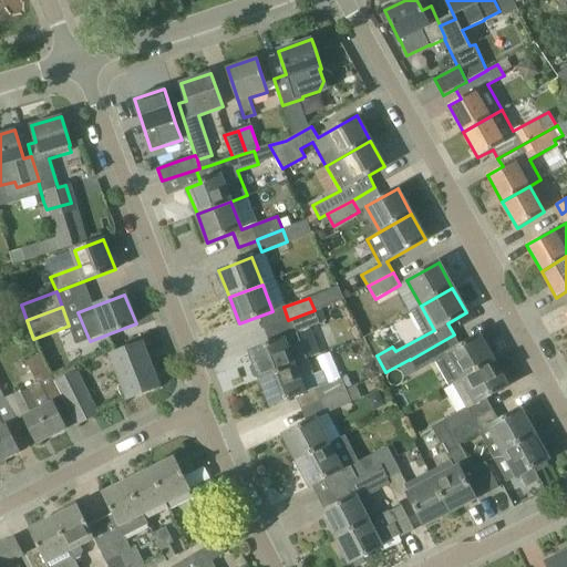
[(319,325),(315,310),(288,320),(295,334),(250,352),(255,363),(251,364),(250,369),(254,377),(257,378),(260,377),(260,379),(308,360),(298,332),(319,325)]
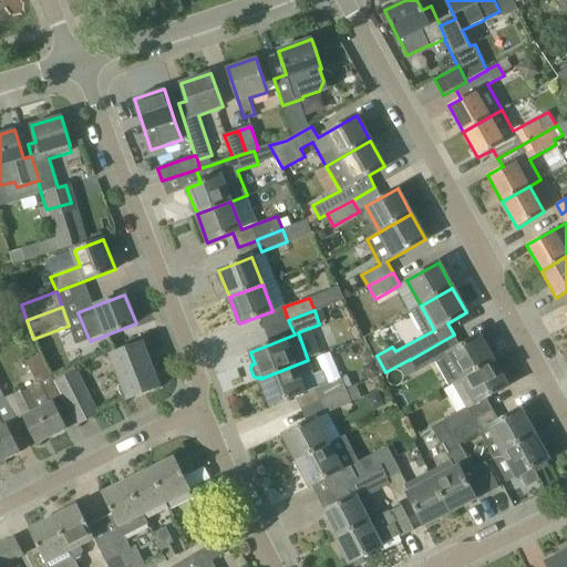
[(460,346),(454,334),(410,360),(416,371),(440,358),(447,353),(462,379),(494,361),(480,336),(460,346)]
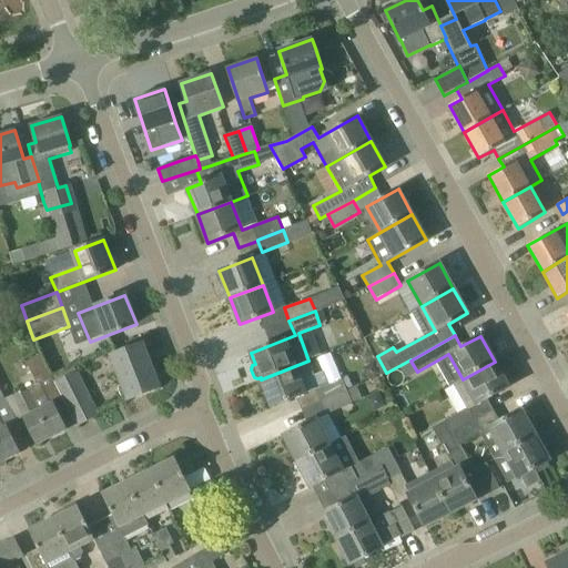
[(110,356),(127,399),(160,387),(143,343),(110,356)]
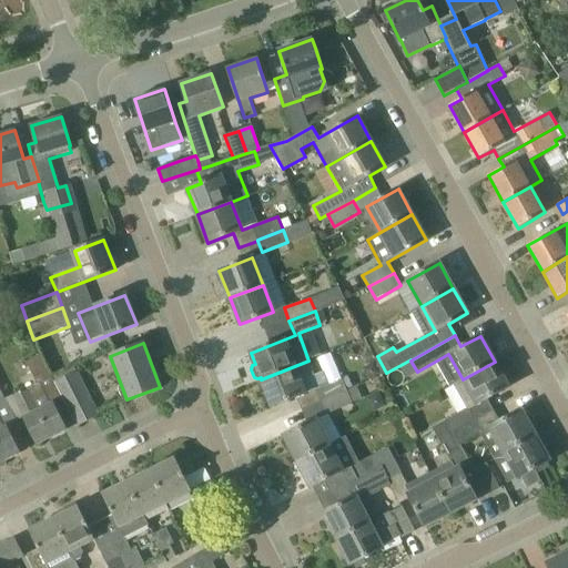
[(37,384),(40,382),(51,376),(41,355),(26,362),(37,384)]
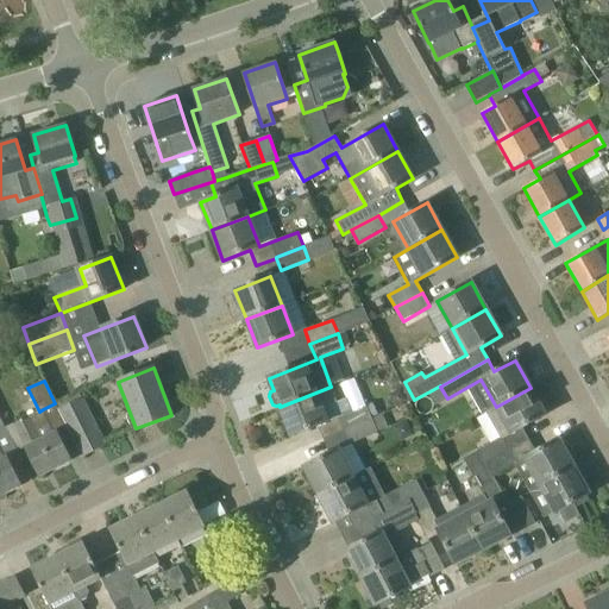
[(337,402),(331,387),(280,407),(292,435),(318,426),(322,439),(344,431),(372,420),(366,405),(351,410),(346,399),(337,402)]
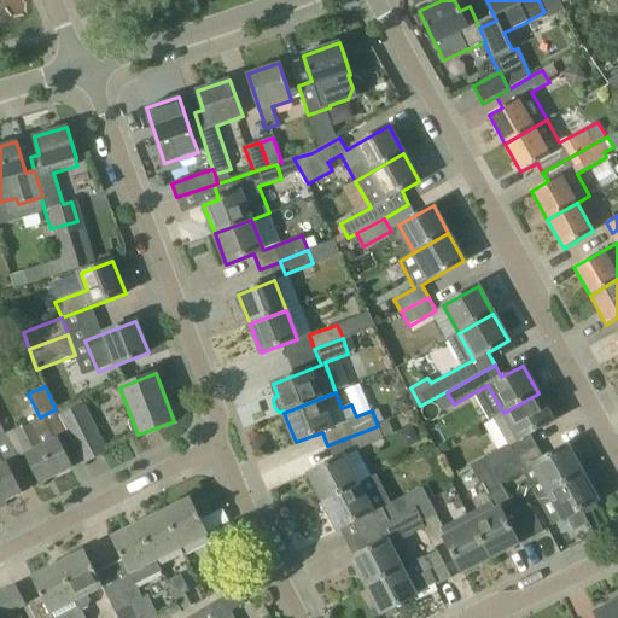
[(494,472),(537,448),(530,435),(553,421),(538,394),(503,413),(518,439),(485,458),(494,472)]
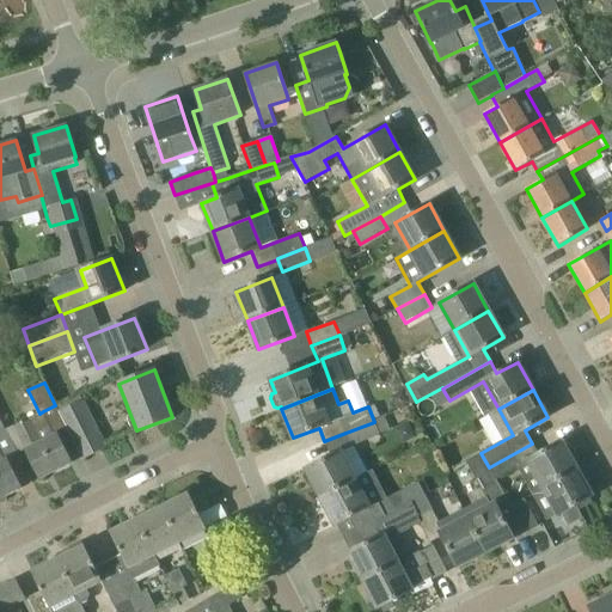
[(59,411),(67,429),(81,458),(105,446),(83,399),(59,411)]
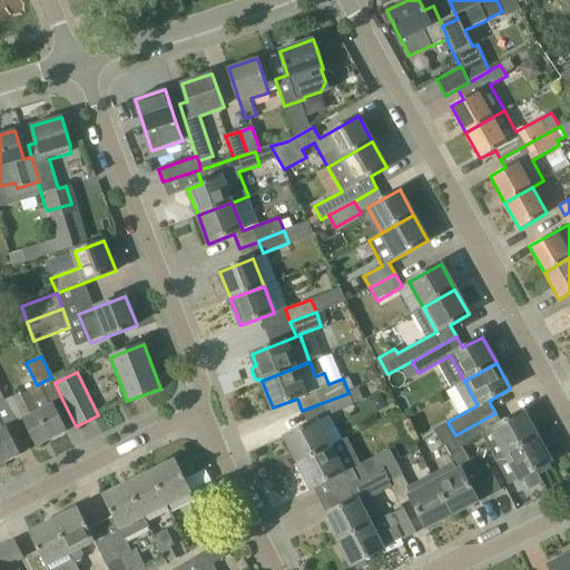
[(40,383),(37,385),(15,396),(26,418),(23,419),(38,446),(67,432),(52,404),(51,404),(40,383)]
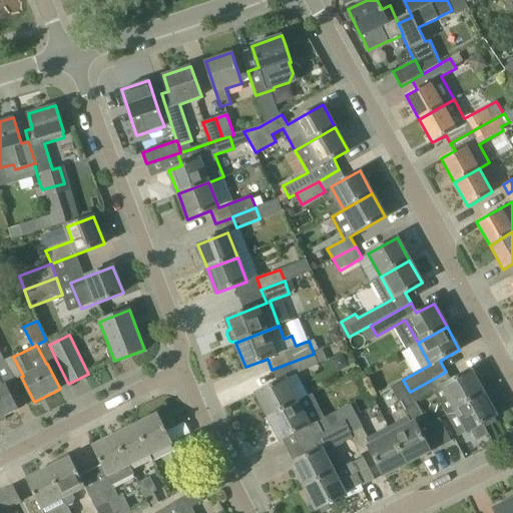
[(0,418),(18,409),(0,374),(0,363),(5,361),(0,351),(0,418)]
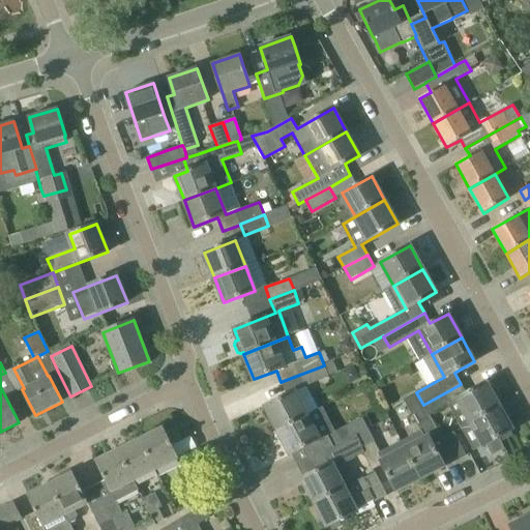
[(324,365),(299,375),(304,387),(329,378),(324,365)]
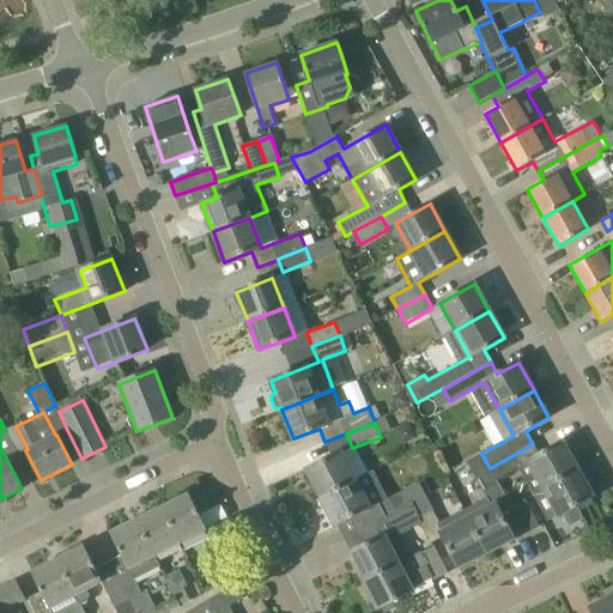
[(539,455),(533,444),(490,468),(496,479),(529,461),(544,489),(545,489),(578,469),(563,442),(539,455)]
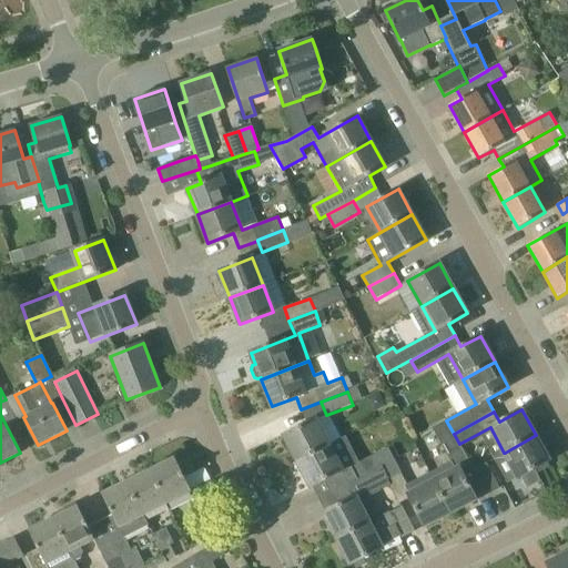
[(330,444),(316,418),(284,435),(297,460),(330,444)]
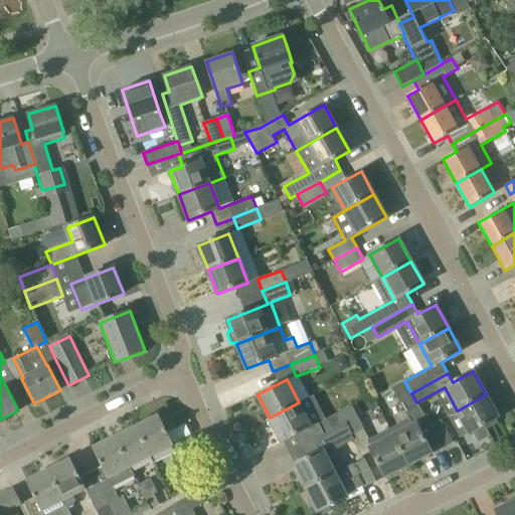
[(411,426),(393,436),(408,465),(432,453),(425,441),(435,437),(430,425),(416,402),(411,393),(404,381),(390,389),(411,426)]
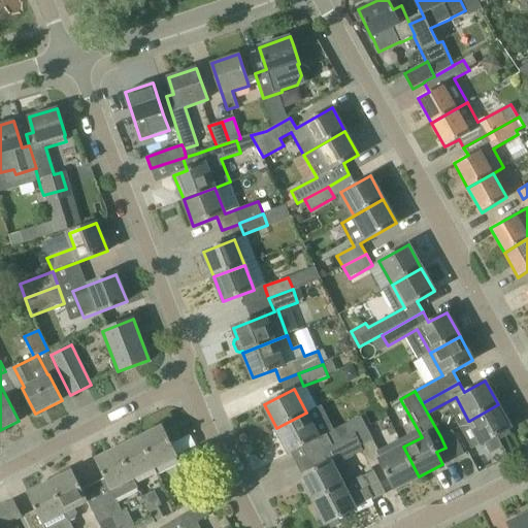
[(459,426),(459,427),(472,450),(510,428),(498,404),(469,421),(468,421),(459,426)]
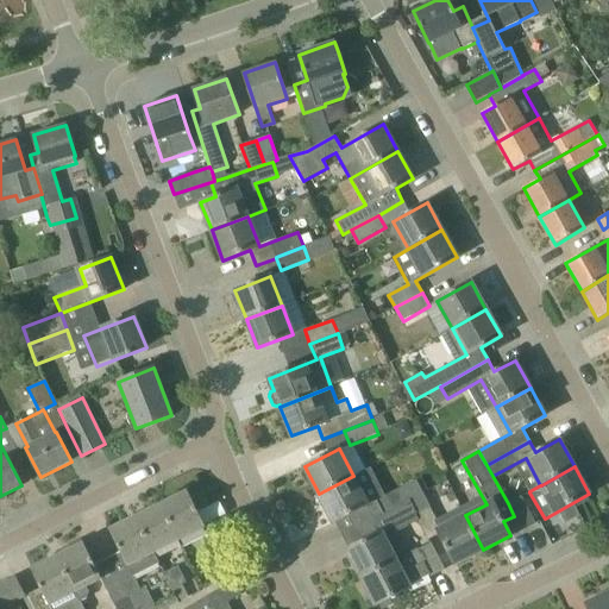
[(409,502),(403,488),(402,487),(384,496),(370,468),(353,476),(319,494),(333,522),(358,509),(365,523),(409,502)]
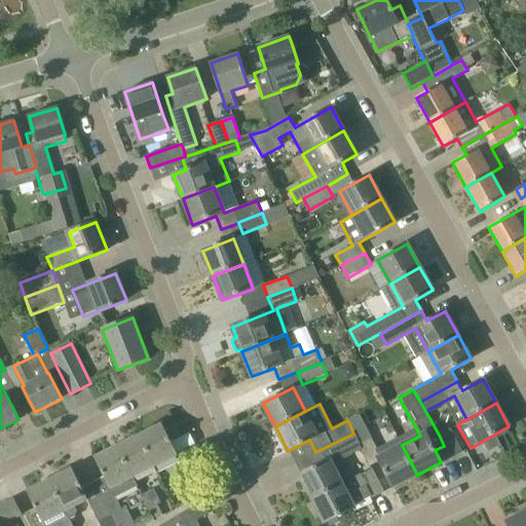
[(359,414),(347,420),(348,421),(353,434),(360,444),(371,438),(359,414)]
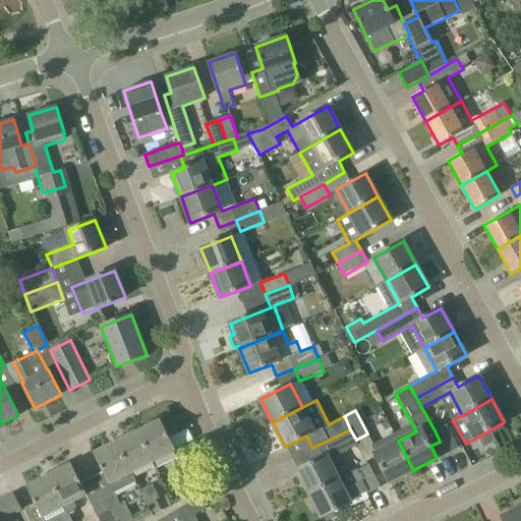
[(160,419),(137,430),(154,462),(176,451),(160,419)]
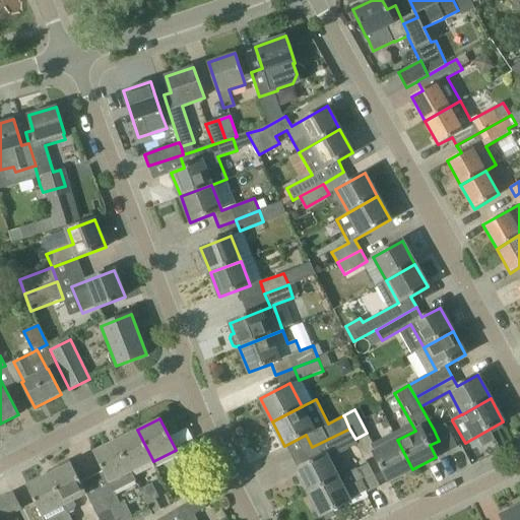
[(434,430),(439,441),(445,453),(457,447),(445,424),(434,430)]
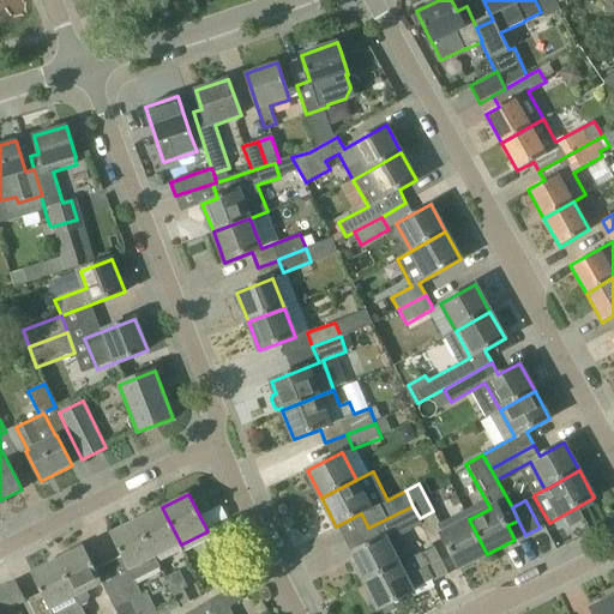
[(422,524),(420,518),(413,506),(368,528),(355,534),(363,548),(350,554),(365,582),(399,565),(398,564),(393,553),(404,547),(398,536),(422,524)]
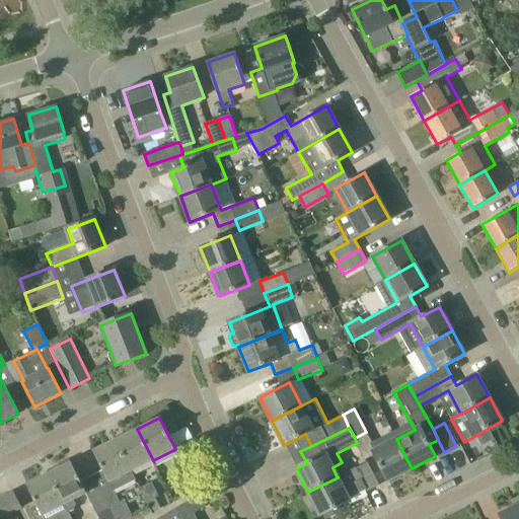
[(131,471),(132,470),(153,460),(137,429),(116,440),(131,471)]
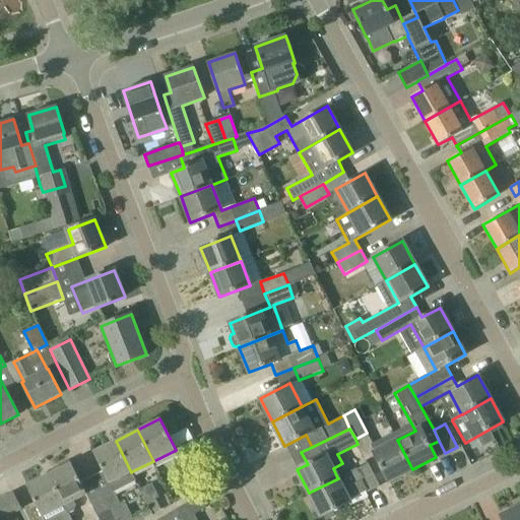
[(389,481),(412,469),(397,440),(374,453),(389,481)]
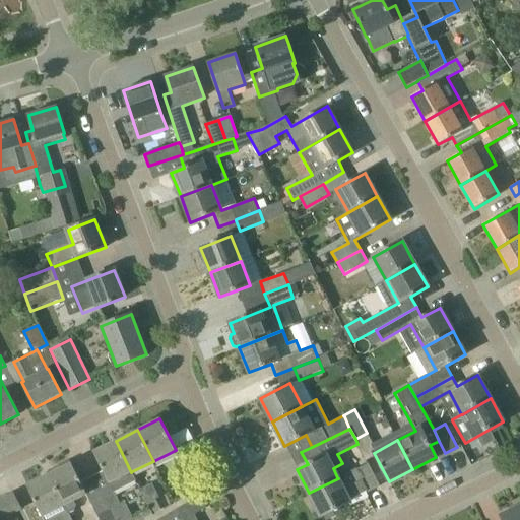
[(136,480),(132,471),(131,472),(116,441),(93,452),(113,490),(114,493),(136,480)]
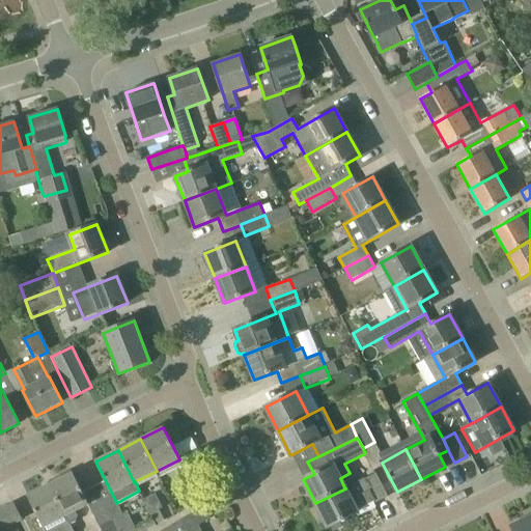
[(58,480),(50,484),(71,525),(76,522),(78,516),(76,511),(89,505),(73,473),(71,470),(56,477),(58,480)]
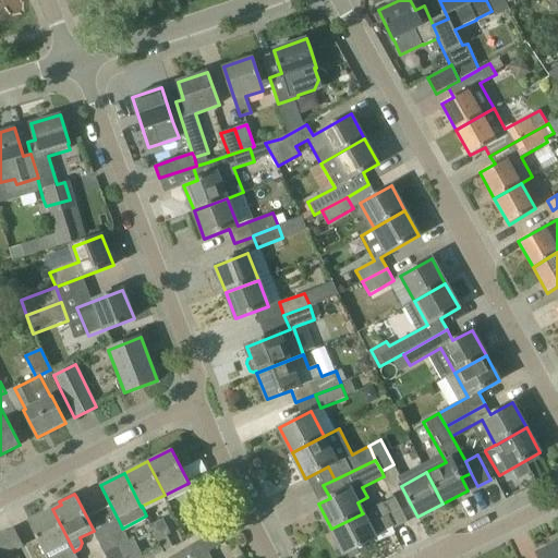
[(408,522),(395,498),(395,497),(383,504),(381,502),(362,512),(363,513),(331,529),(344,555),(376,538),(375,536),(393,526),(395,529),(408,522)]
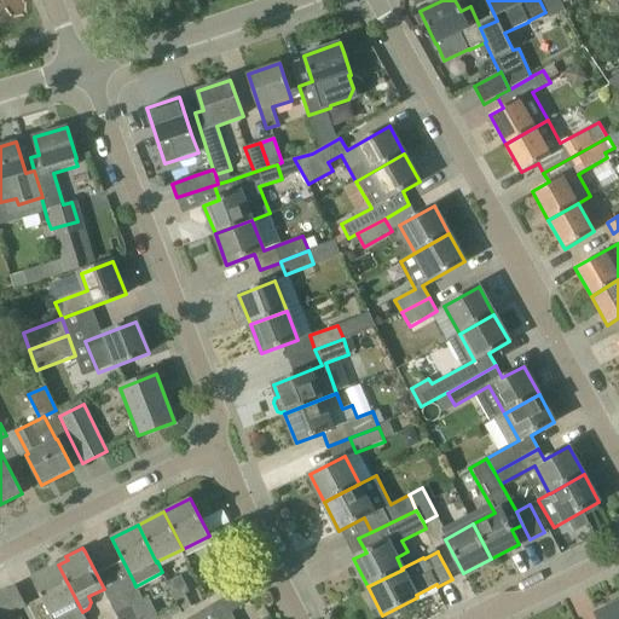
[(85,618),(82,612),(58,565),(32,578),(52,618),(85,618)]
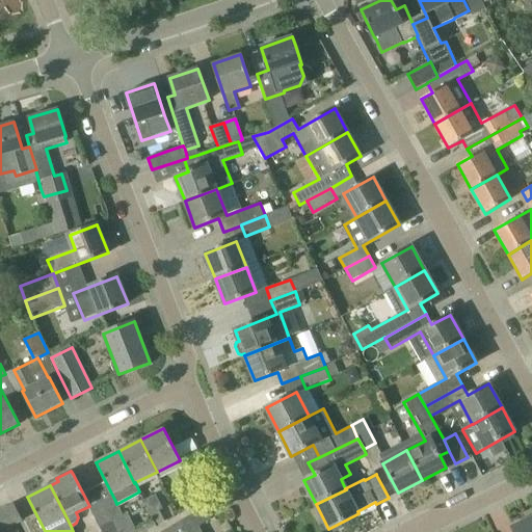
[(186,509),(201,502),(194,490),(181,497),(186,509)]
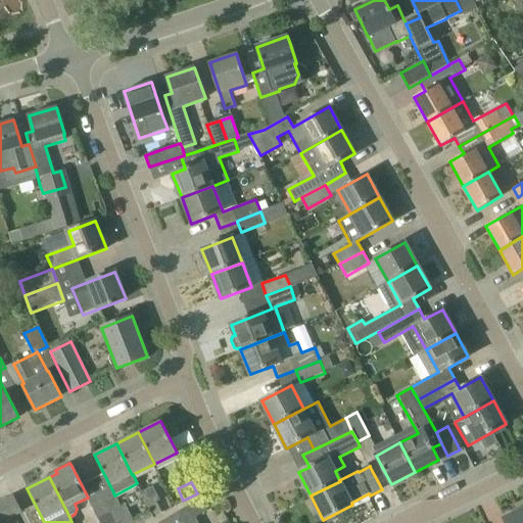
[(141,492),(148,507),(160,501),(153,486),(141,492)]
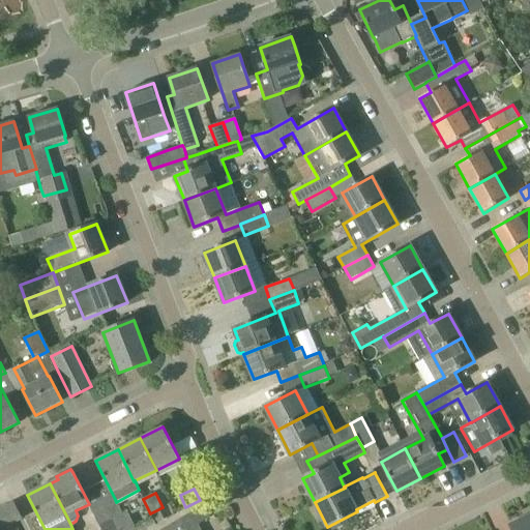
[(115,499),(104,505),(116,529),(136,529),(126,510),(121,513),(116,502),(115,499)]
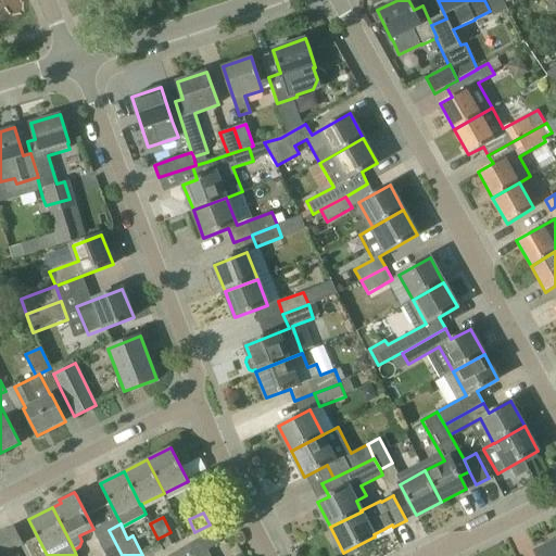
[(0,546),(3,554),(23,544),(15,528),(0,534),(0,546)]
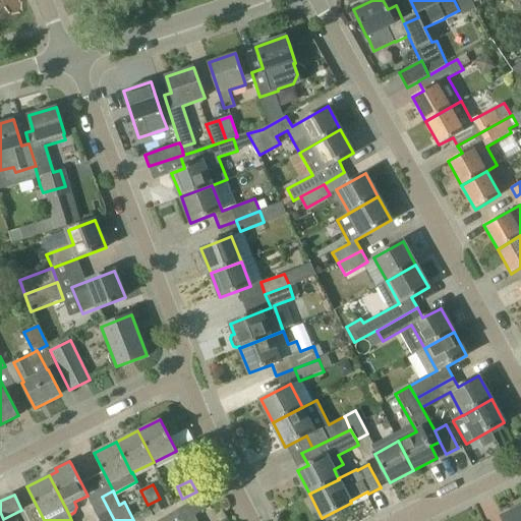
[(114,520),(102,497),(91,503),(99,520),(114,520)]
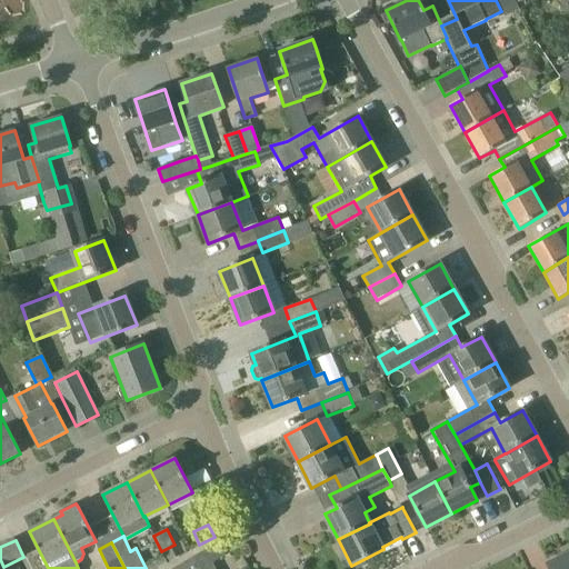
[(201,568),(213,568),(215,568),(211,563),(226,556),(218,542),(195,557),(201,568)]
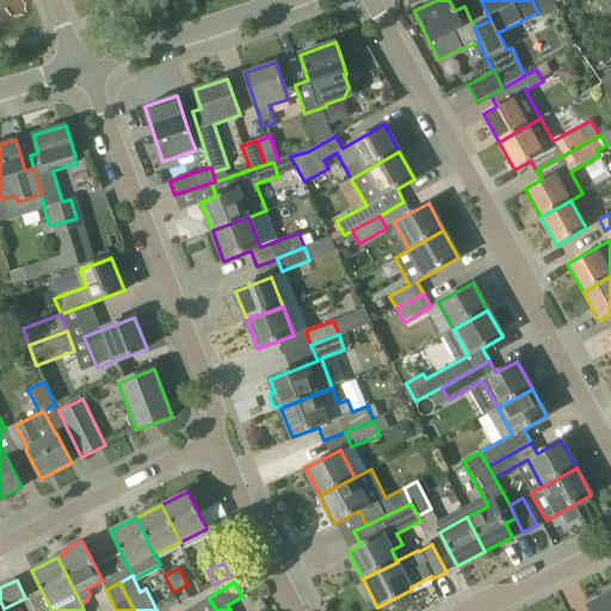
[(610,610),(610,598),(608,599),(606,597),(587,605),(590,610),(610,610)]
